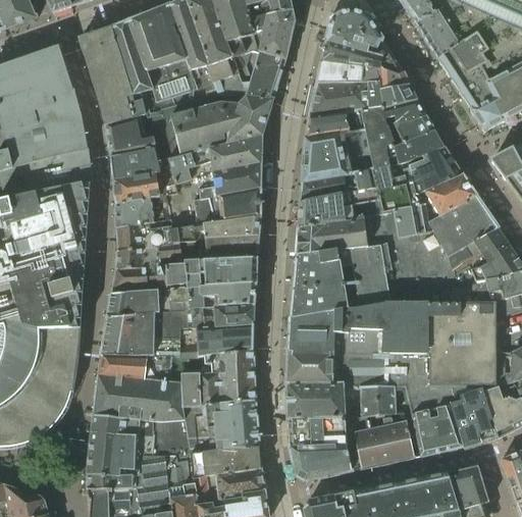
[(0,0),(0,15),(4,27),(36,15),(30,0),(0,0)]
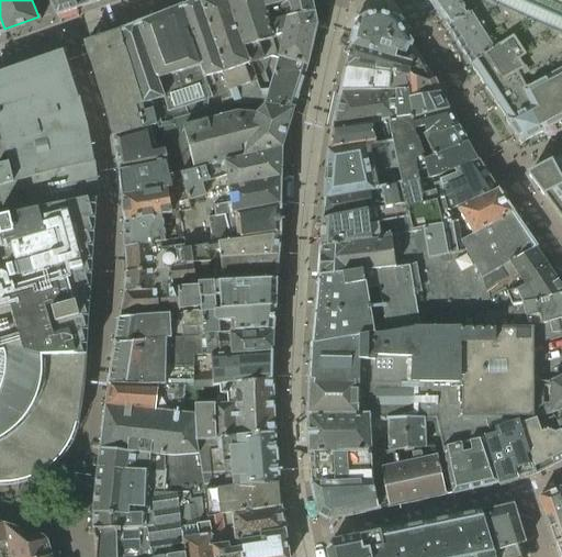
[(52,0),(57,11),(77,3),(75,0),(52,0)]
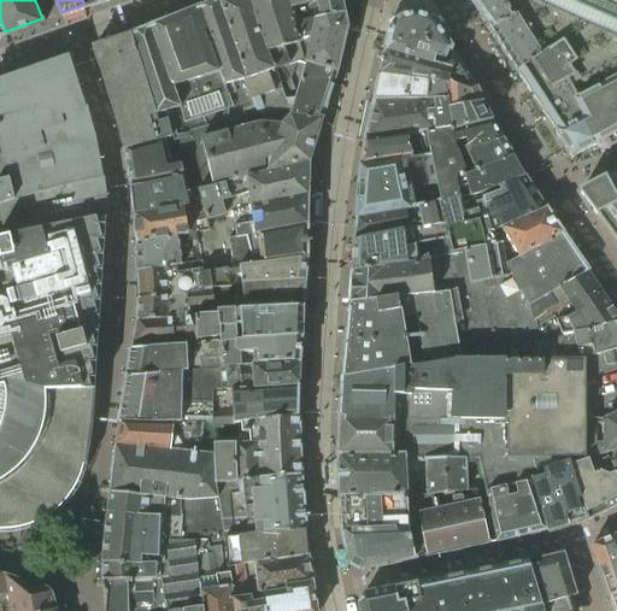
[(224,82),(246,76),(221,0),(210,0),(200,4),(199,4),(221,69),(219,69),(224,82)]
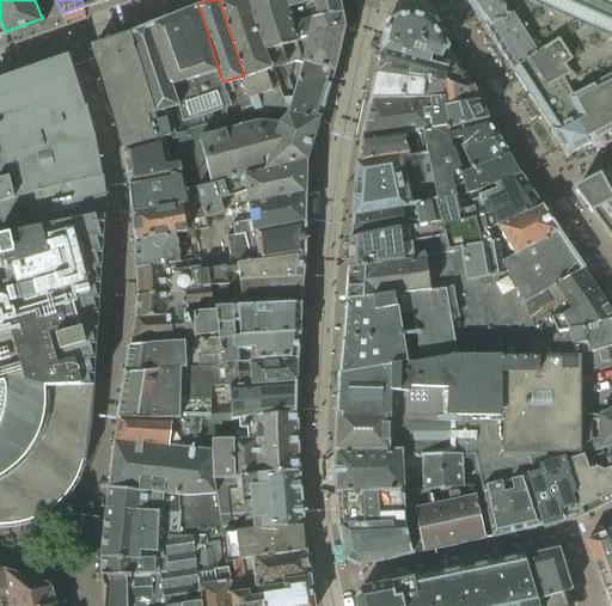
[(219,0),(244,75),(254,108),(288,110),(270,65),(249,0),(219,0)]
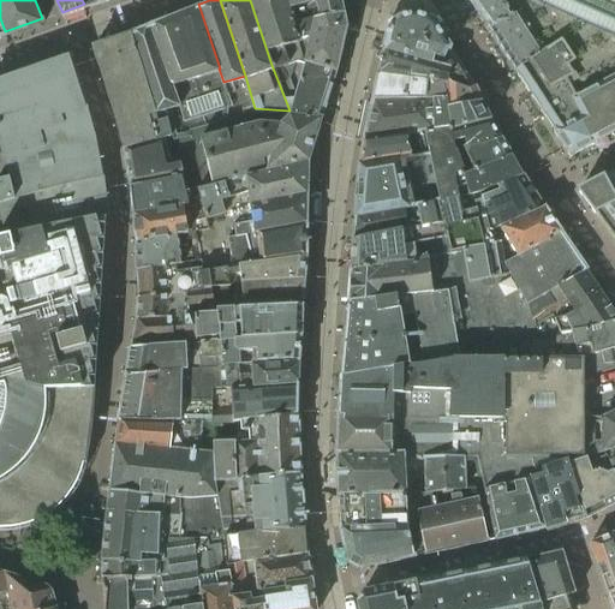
[(291,5),(288,0),(250,0),(272,65),(288,59),(305,59),(294,19),(293,19),(290,6),(291,5)]
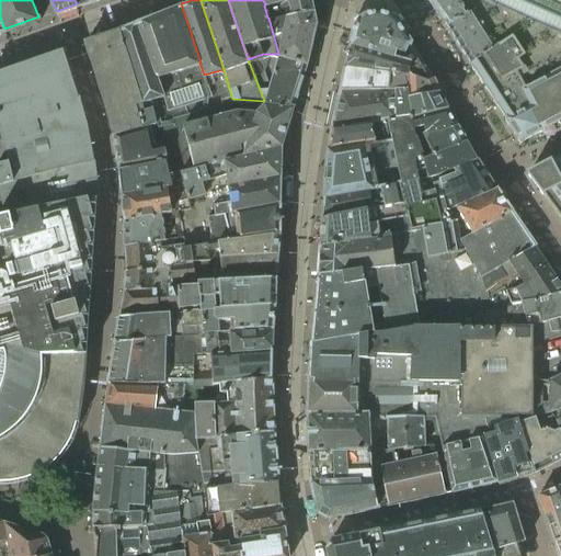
[(263,0),(265,4),(279,0),(287,0),(290,13),(312,9),(310,0),(263,0)]
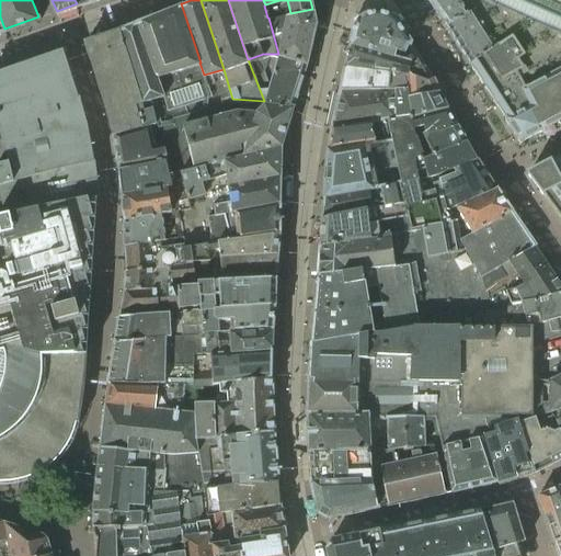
[(430,0),(447,23),(466,11),(474,7),(471,1),(462,3),(464,6),(464,7),(460,0),(430,0)]
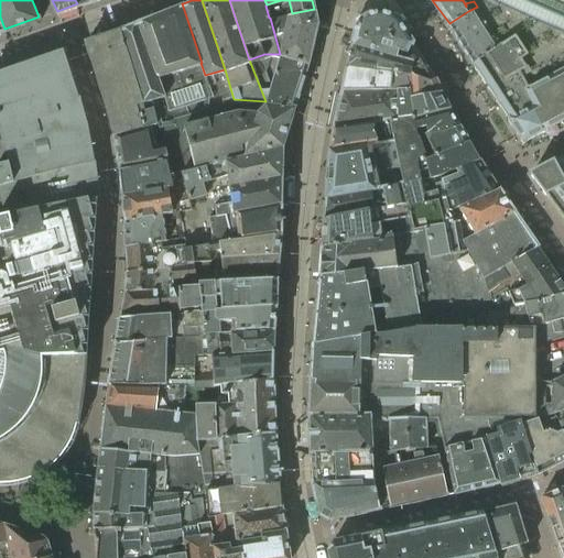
[(474,62),(517,143),(545,128),(549,134),(563,127),(563,31),(550,25),(524,14),(500,2),(495,0),(463,0),(466,7),(466,6),(465,3),(474,1),(477,7),(500,44),(474,62)]
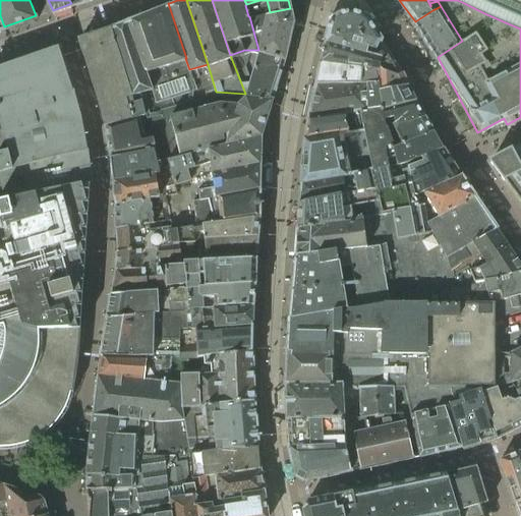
[(520,2),(518,1),(516,0),(457,0),(462,2),(484,13),(508,23),(520,29),(520,2)]
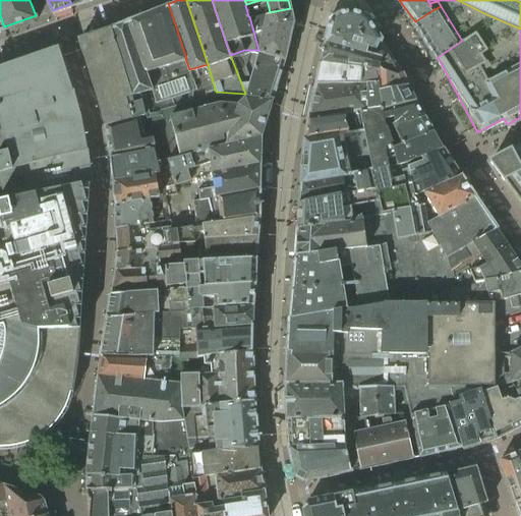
[(127,19),(159,108),(216,92),(208,64),(189,69),(185,58),(186,58),(168,3),(127,19)]
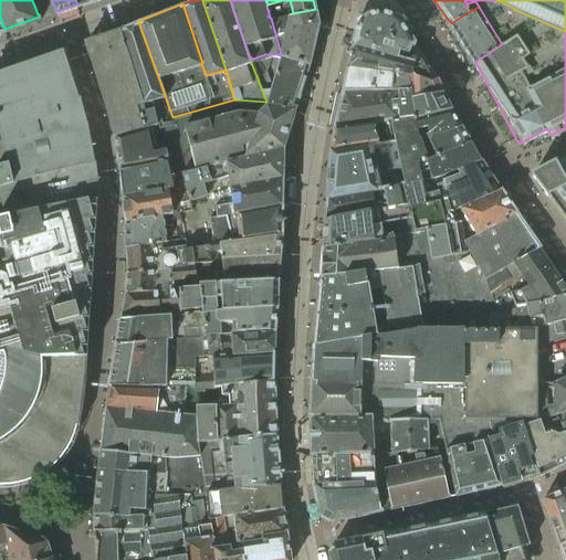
[(470,11),(451,23),(474,62),(475,61),(475,62),(502,44),(479,7),(470,11)]
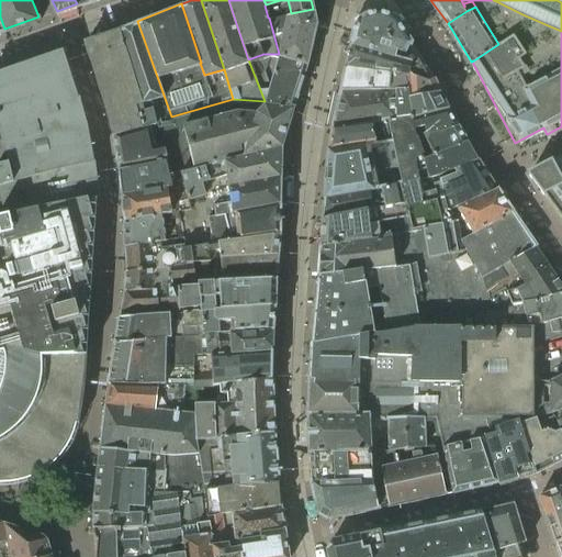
[(315,21),(313,9),(291,13),(287,13),(269,18),(279,54),(306,63),(315,21)]
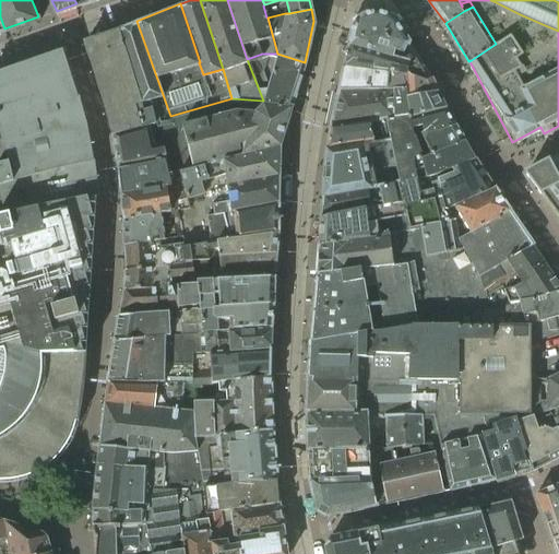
[(369,11),(364,13),(361,9),(358,11),(354,14),(351,18),(355,21),(353,25),(351,31),(349,36),(403,50),(412,46),(409,43),(395,21),(391,15),(387,13),(380,11),(376,10),(369,11)]
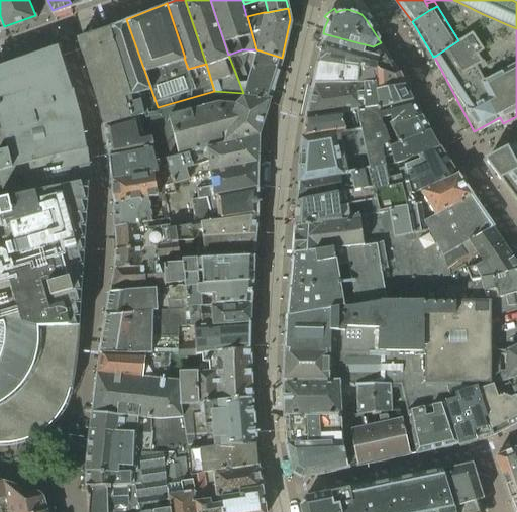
[(144,111),(146,111),(158,107),(126,19),(110,25),(131,92),(139,91),(144,111)]
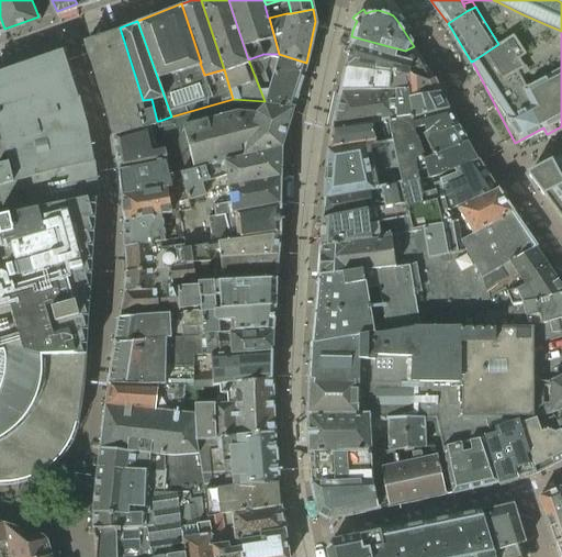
[(85,40),(90,57),(91,57),(108,109),(114,133),(157,121),(152,99),(143,100),(120,28),(85,40)]
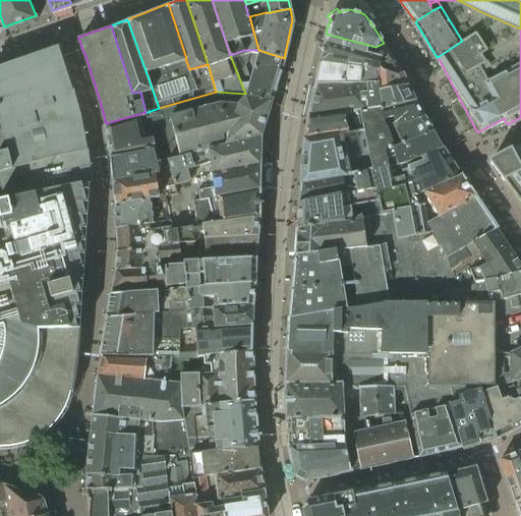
[(325,40),(321,57),(378,66),(397,72),(402,70),(384,43),(375,47),(326,34),(325,40)]
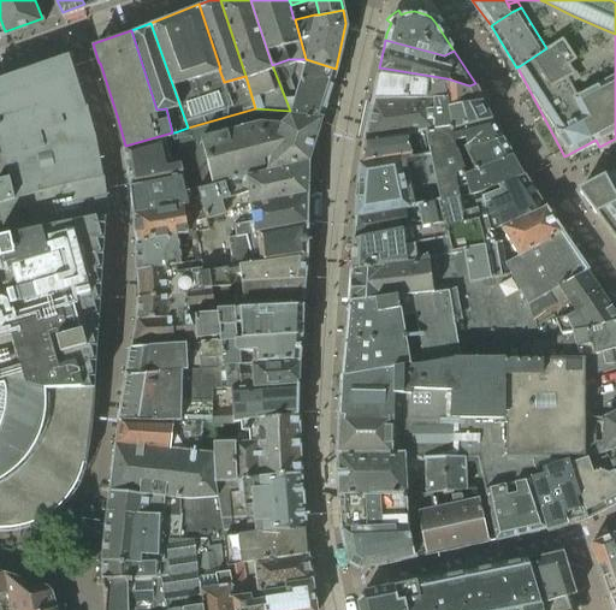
[(0,137),(9,175),(0,177),(0,235),(95,214),(107,212),(102,175),(95,135),(87,104),(77,75),(70,51),(0,75),(0,137)]
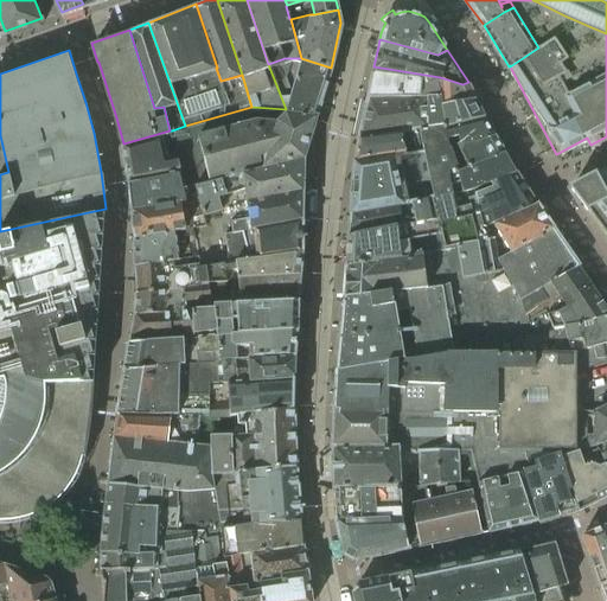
[(317,114),(331,68),(301,58),(285,58),(268,64),(286,109),(292,110),(317,114)]
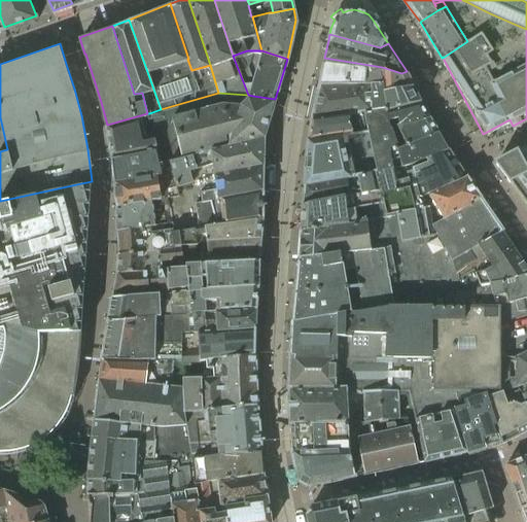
[(383,81),(384,89),(413,83),(407,71),(401,73),(382,67),(324,58),(324,60),(323,60),(322,64),(323,64),(320,78),(319,78),(319,81),(383,81)]
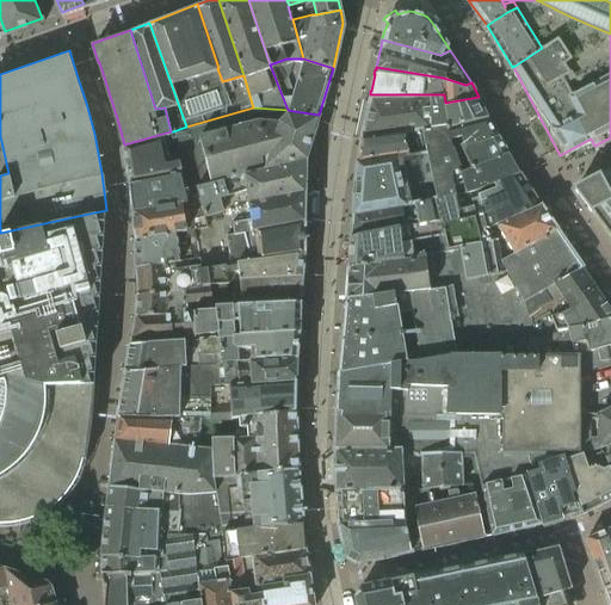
[(449,124),(445,103),(444,94),(370,94),(370,96),(362,135),(414,129),(449,124)]
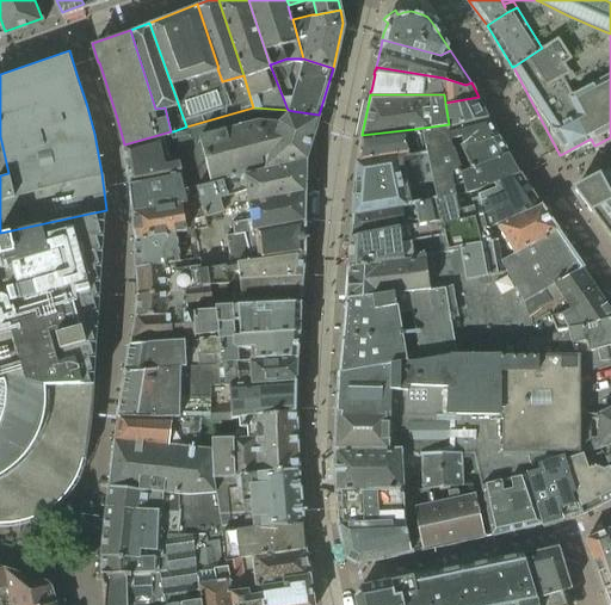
[(487,115),(479,97),(445,103),(449,124),(487,115)]
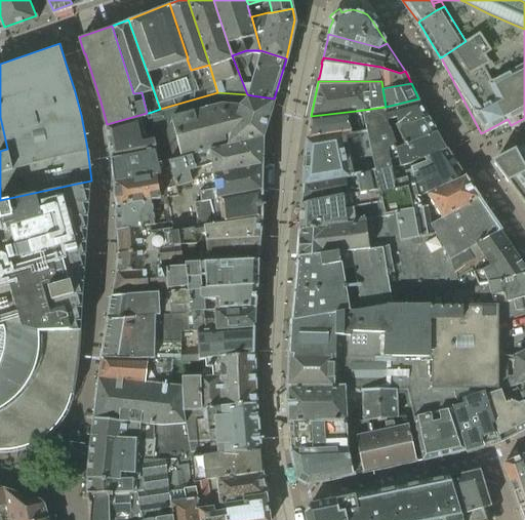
[(217,92),(160,109),(149,113),(157,147),(160,160),(169,158),(263,134),(271,108),(271,107),(274,98),(252,95),(247,94),(217,92)]
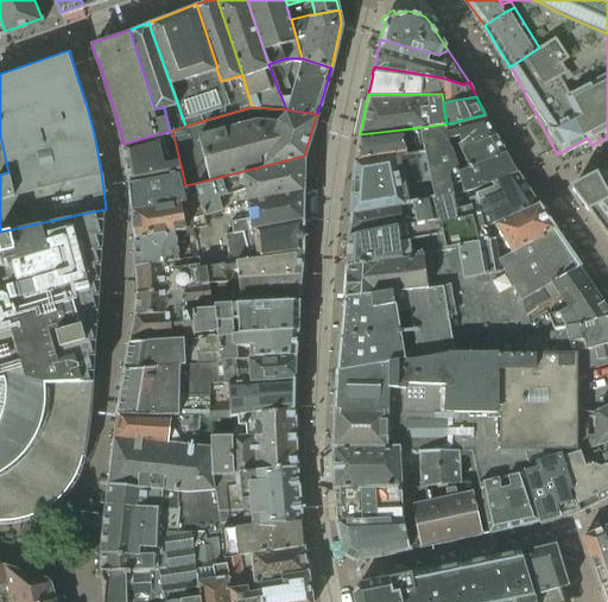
[(495,132),(485,114),(447,124),(450,145),(495,132)]
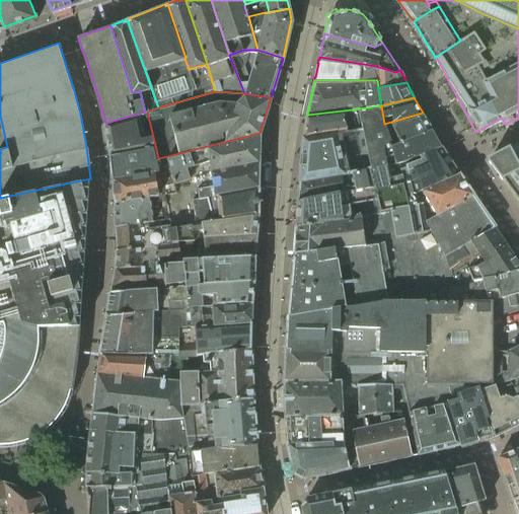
[(384,124),(381,105),(352,109),(356,128),(347,129),(304,136),(303,136),(300,179),(370,166),(381,164),(387,163),(383,145),(388,143),(384,124)]
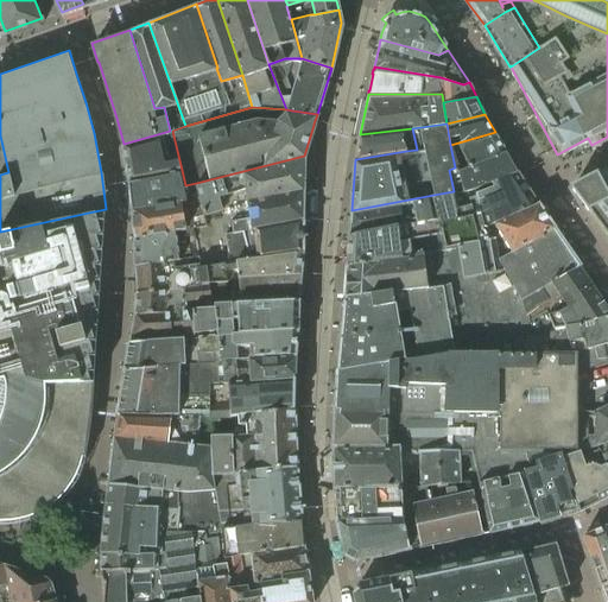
[(417,150),(412,128),(360,134),(356,159),(406,151),(417,150)]
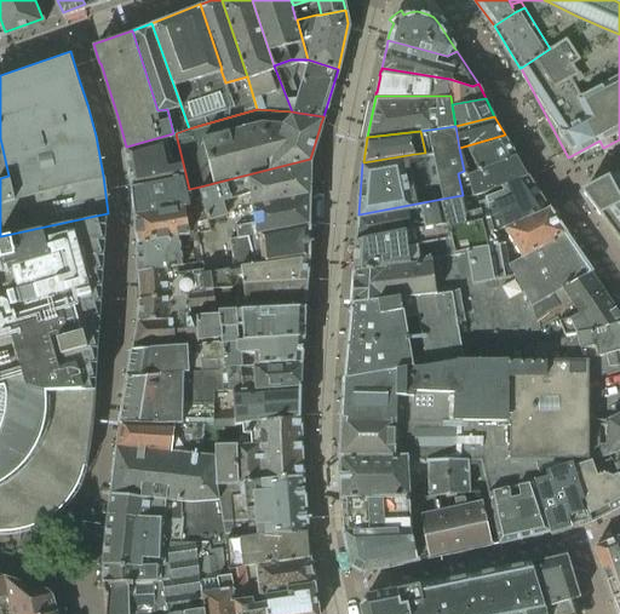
[(176,133),(173,133),(126,147),(128,166),(131,184),(185,173),(176,133)]
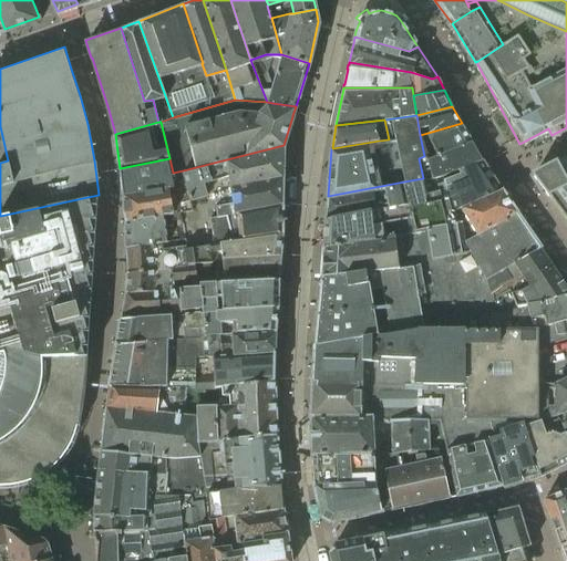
[(471,139),(462,123),(420,135),(424,156),(471,139)]
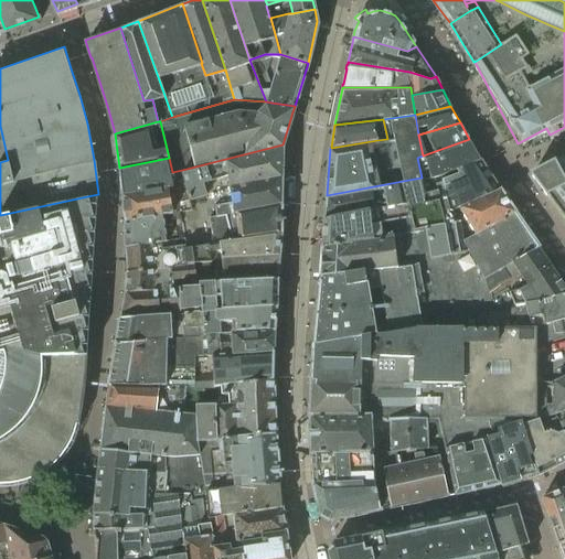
[(480,157),(469,139),(423,156),(417,158),(422,178),(435,175),(480,157)]
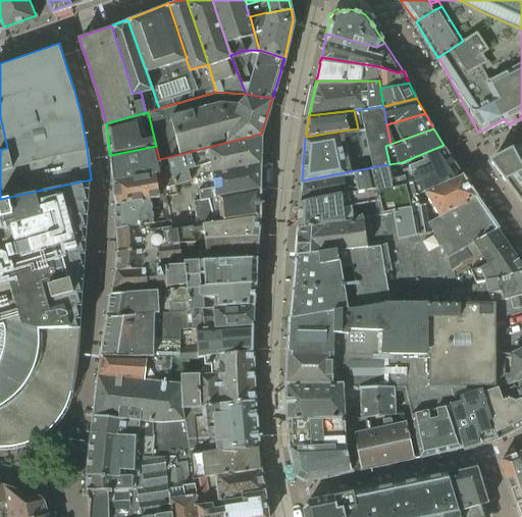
[(168,157),(170,168),(175,184),(212,171),(260,162),(261,134),(168,157)]
